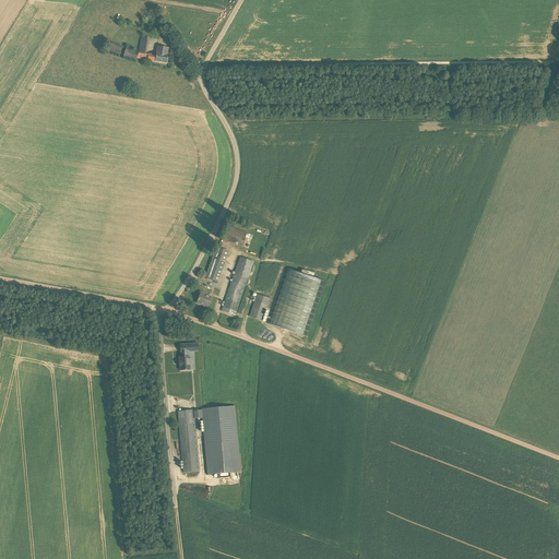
[(109,42),(106,50),(117,55),(121,46),(109,42)]
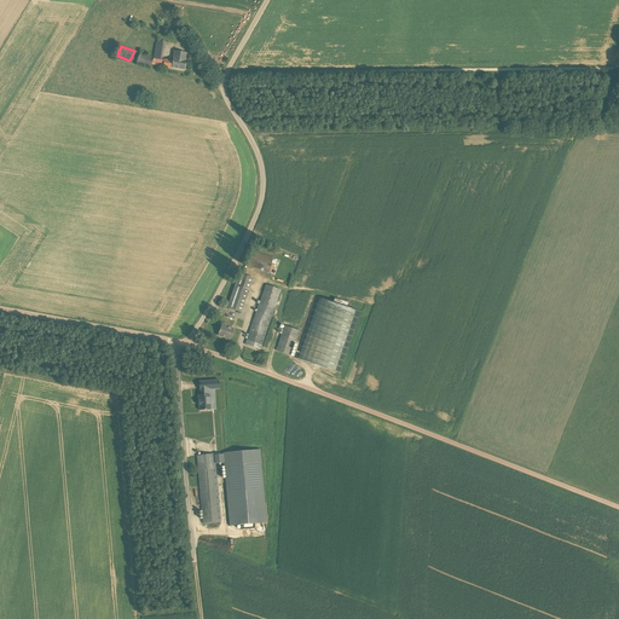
[(173,62),(162,59),(160,59),(150,57),(139,53),(137,63),(151,68),(151,64),(184,70),(187,53),(174,51),(173,62)]
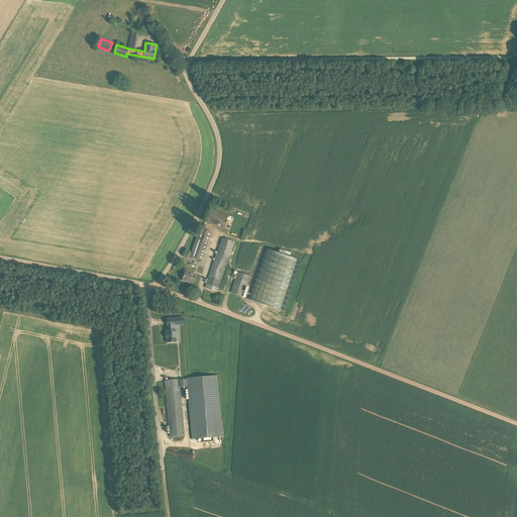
[(209,209),(205,221),(224,228),(228,215),(209,209)]
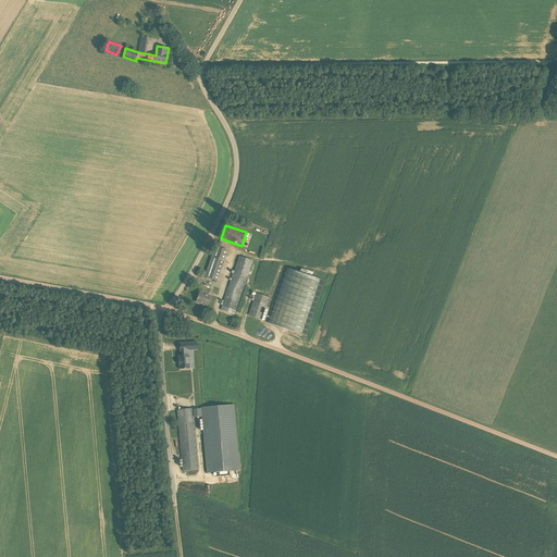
[(227,250),(215,246),(205,276),(217,281),(227,250)]
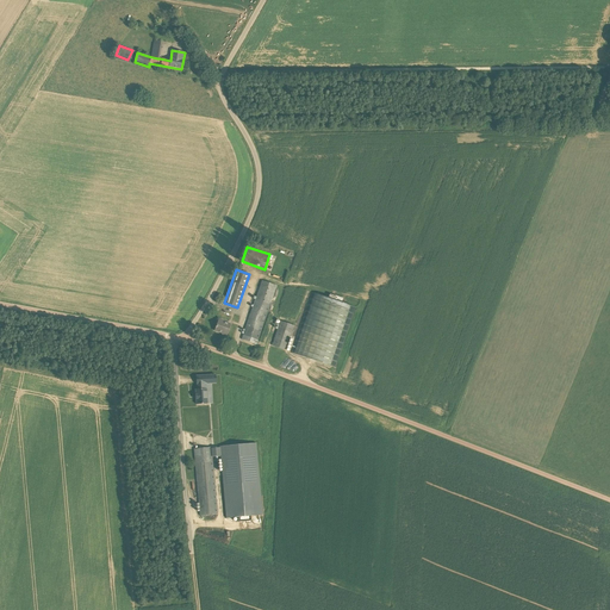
[(275,288),(261,282),(241,342),(255,347),(275,288)]
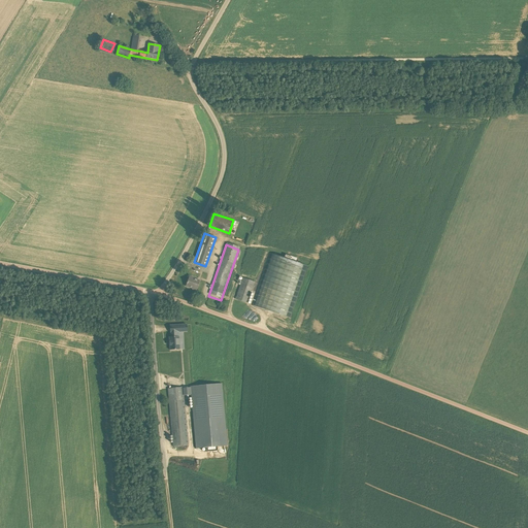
[(273,255),(256,306),(287,317),(304,265),(273,255)]
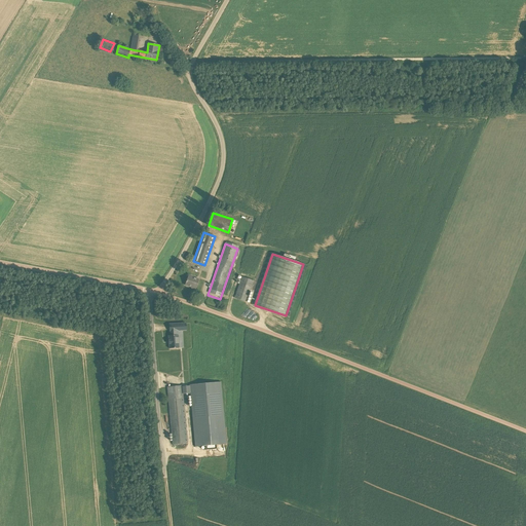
[(192,277),(192,276),(188,275),(185,286),(196,289),(199,279),(192,277)]
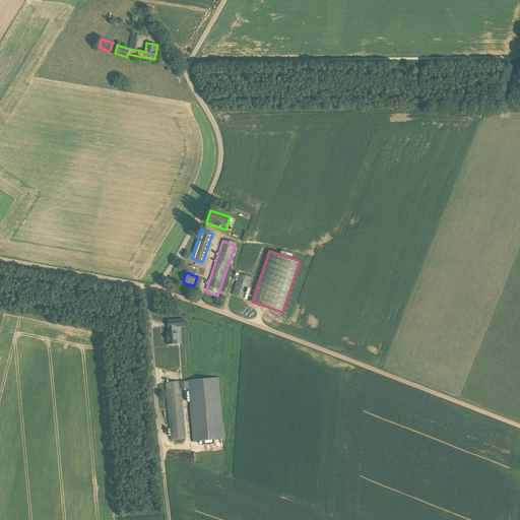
[(251,277),(240,274),(233,295),(244,299),(246,295),(251,277)]
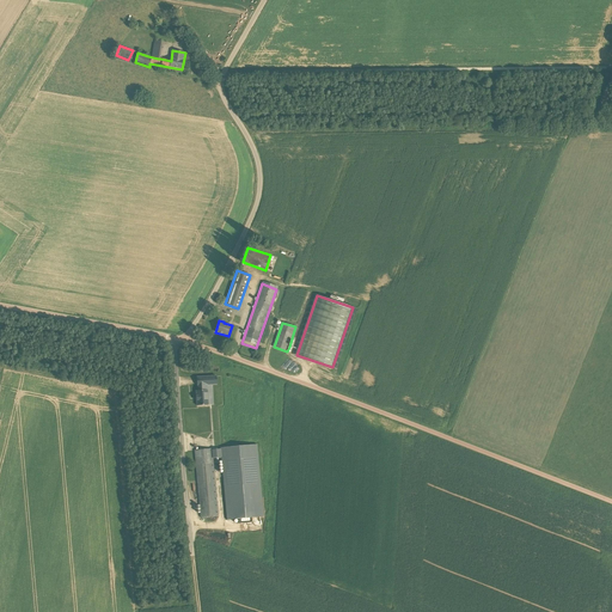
[(216,377),(196,378),(197,385),(199,385),(199,391),(196,391),(196,396),(196,401),(197,401),(197,407),(208,405),(208,396),(210,396),(209,385),(218,384),(216,377)]
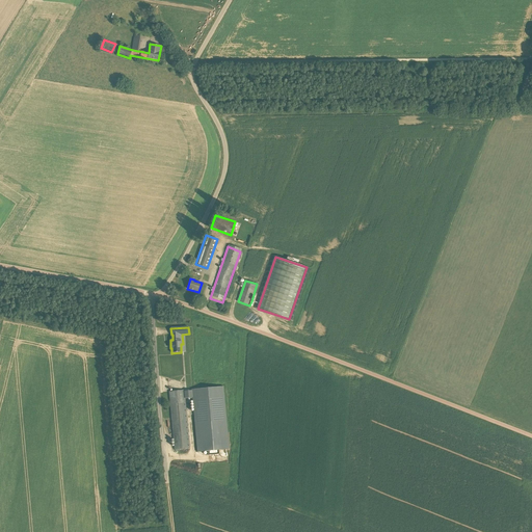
[(184,390),(169,392),(175,450),(190,449),(185,398),(193,398),(197,452),(208,451),(208,455),(219,454),(218,450),(229,449),(223,387),(192,389),(192,391),(184,391),(184,390)]
